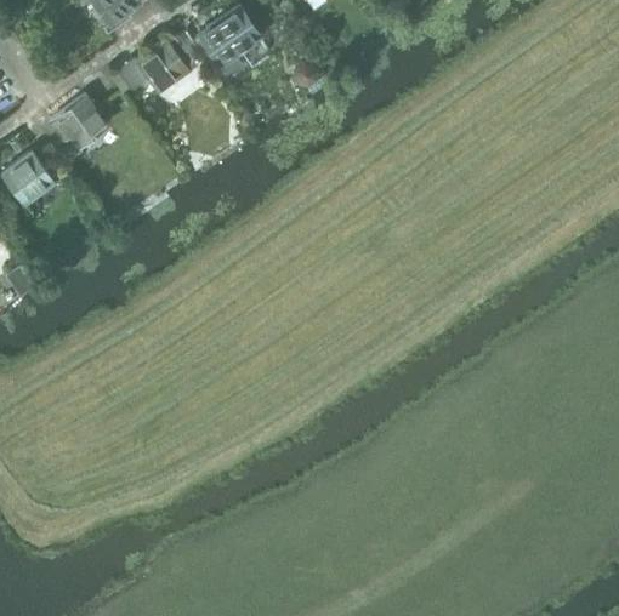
[(94,0),(112,26),(107,29),(111,34),(126,22),(123,17),(142,4),(138,0),(94,0)]
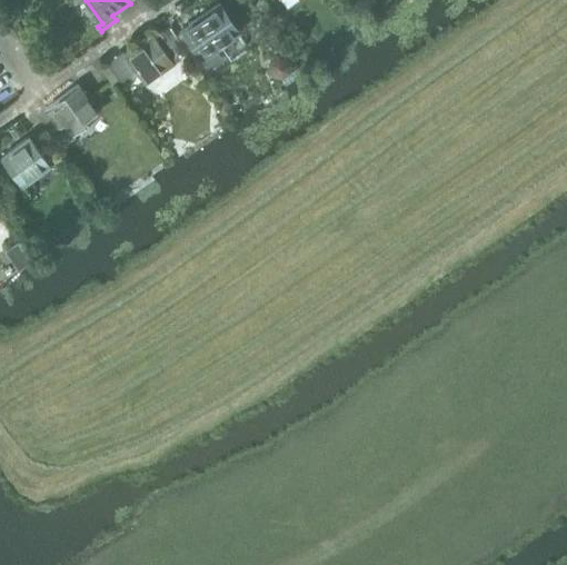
[(192,27),(187,30),(199,49),(201,48),(211,62),(216,59),(212,55),(239,36),(220,8),(192,27)]
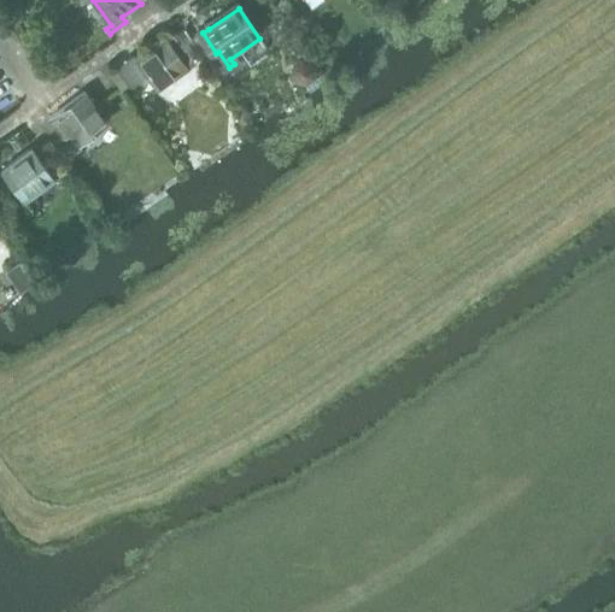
[(167,41),(138,62),(159,92),(188,71),(193,68),(185,57),(181,60),(167,41)]
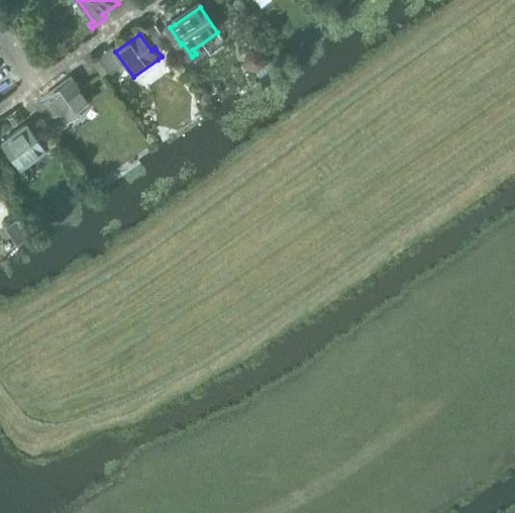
[(256,73),(262,69),(262,63),(258,57),(249,56),(245,60),(245,67),(249,72),(256,73)]
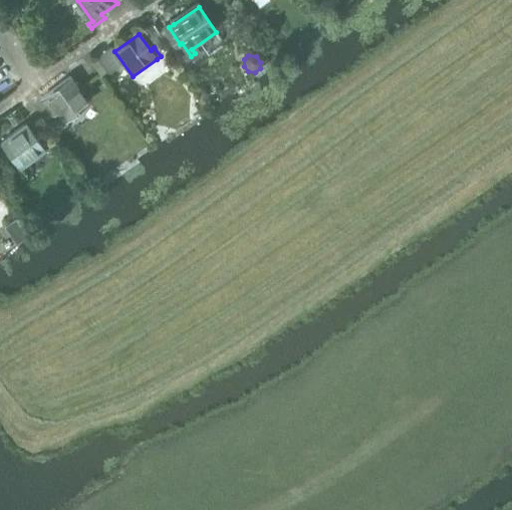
[(89,105),(71,80),(47,97),(41,101),(52,118),(54,116),(63,131),(68,126),(65,122),(89,105)]
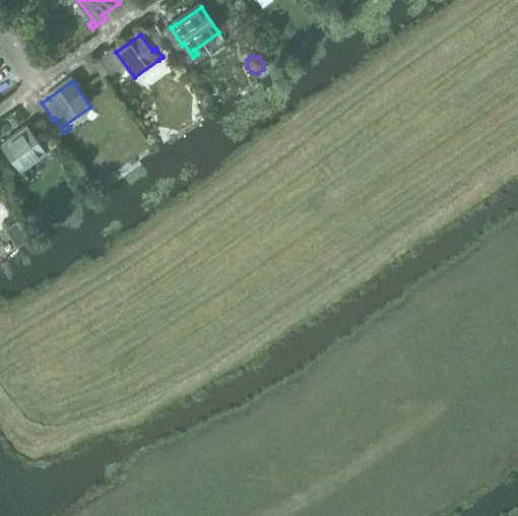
[(40,144),(27,128),(3,146),(21,171),(45,153),(49,158),(53,154),(44,141),(40,144)]
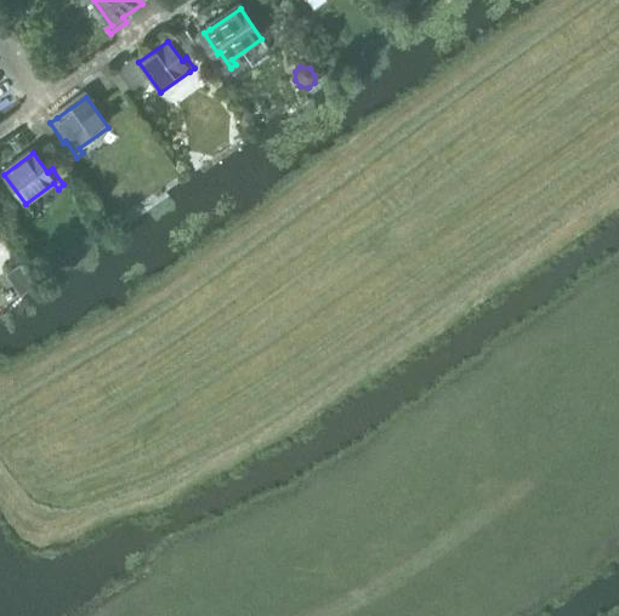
[(9,278),(13,286),(27,277),(22,269),(9,278)]
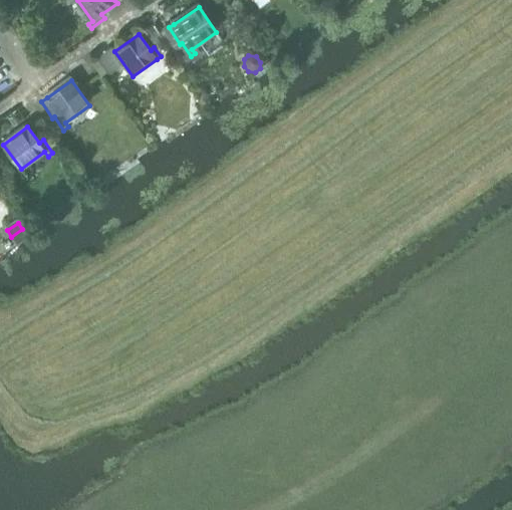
All buildings are outlined.
